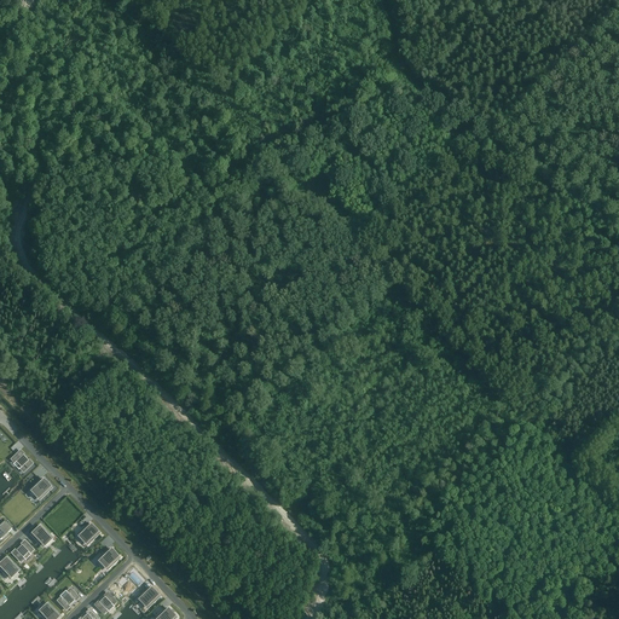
[(23,472),(32,464),(29,461),(28,461),(23,456),(23,455),(21,452),(12,460),(15,463),(16,462),(22,468),(21,469),(23,472)]
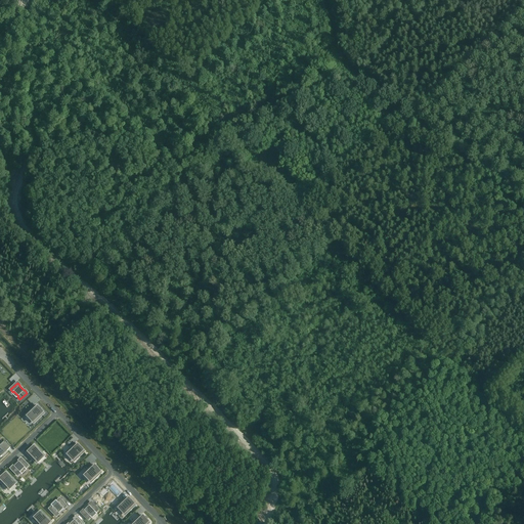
[(36,405),(27,416),(34,423),(43,413),(36,405)]
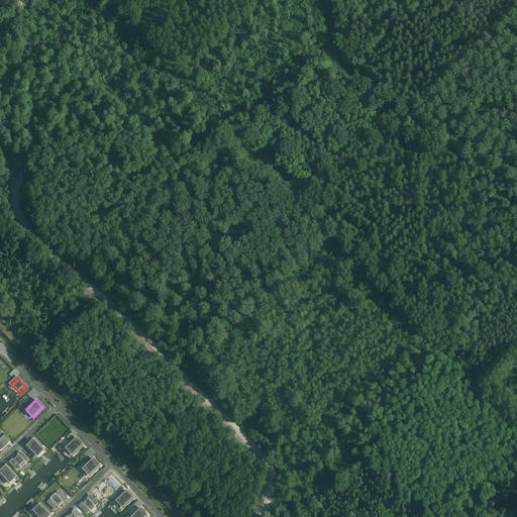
[(0,450),(10,441),(4,435),(3,435),(4,436),(0,440),(0,449),(0,450),(0,449),(0,450)]
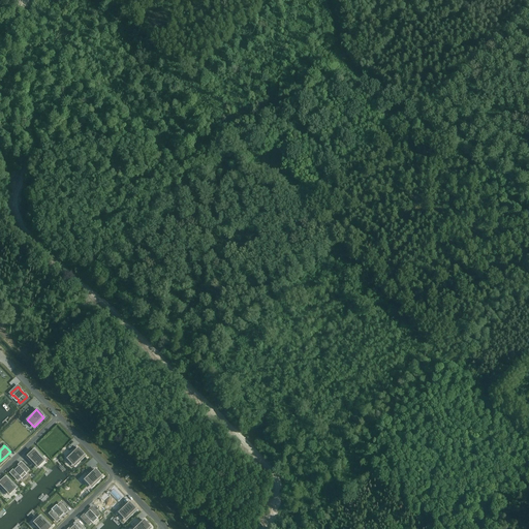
[(78,448),(67,458),(74,466),(84,456),(78,448)]
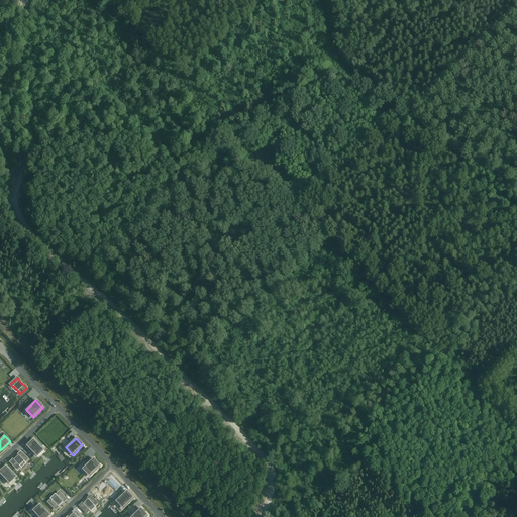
[(33,440),(26,446),(35,456),(43,449),(33,440)]
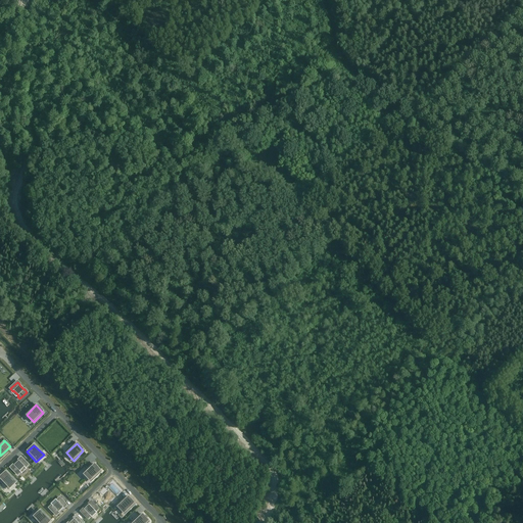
[(13,465),(10,468),(17,475),(20,472),(19,472),(25,467),(26,468),(28,465),(20,458),(18,461),(14,466),(13,465)]
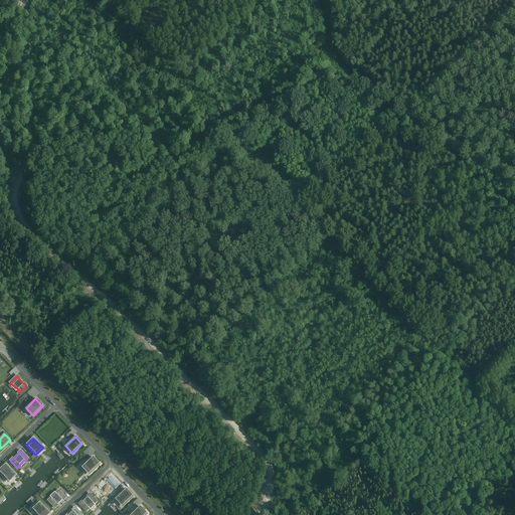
[(92,457),(82,467),(90,474),(99,465),(92,457)]
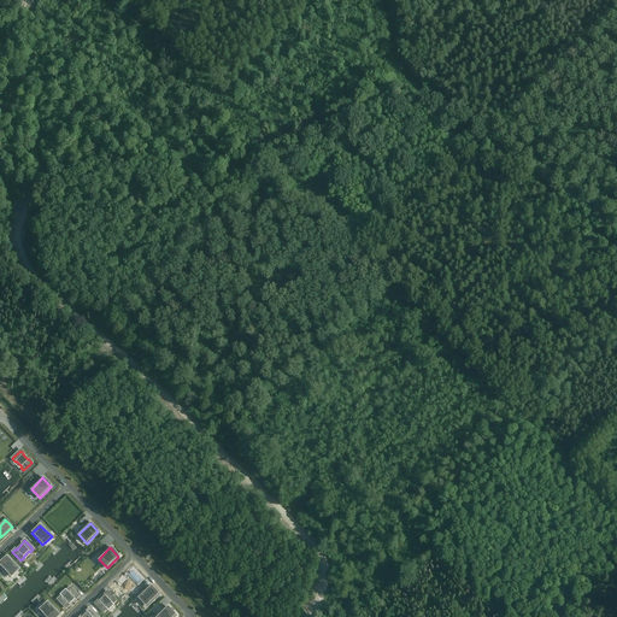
[(5,559),(0,563),(0,570),(7,579),(16,571),(5,559)]
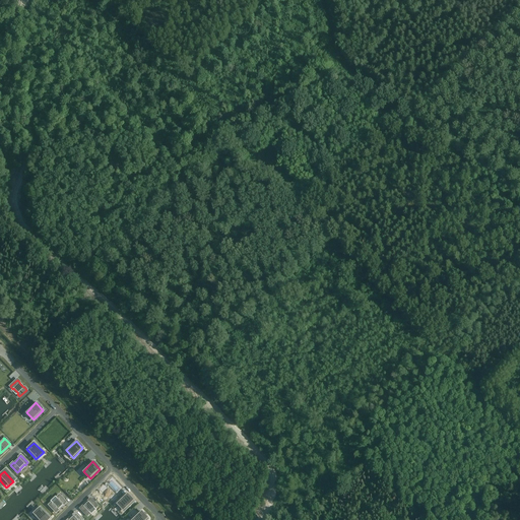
[(127,494),(117,504),(124,511),(133,501),(127,494)]
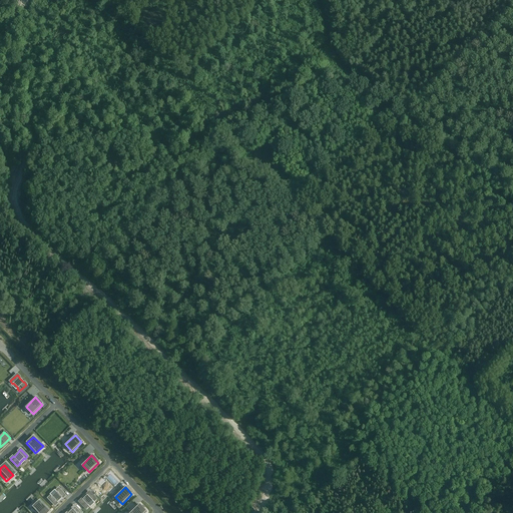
[(51,496),(48,498),(55,505),(58,503),(57,502),(62,498),(65,496),(58,489),(55,491),(56,492),(52,496),(51,496)]
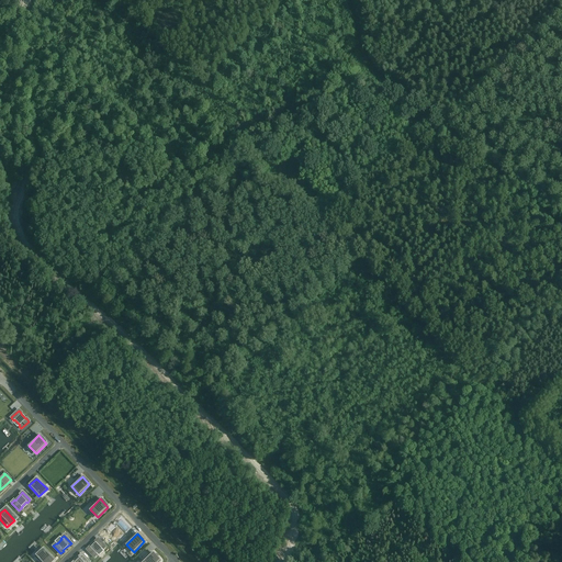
[(90,547),(87,550),(94,558),(97,554),(97,553),(101,549),(102,550),(105,547),(98,539),(94,542),(90,547)]
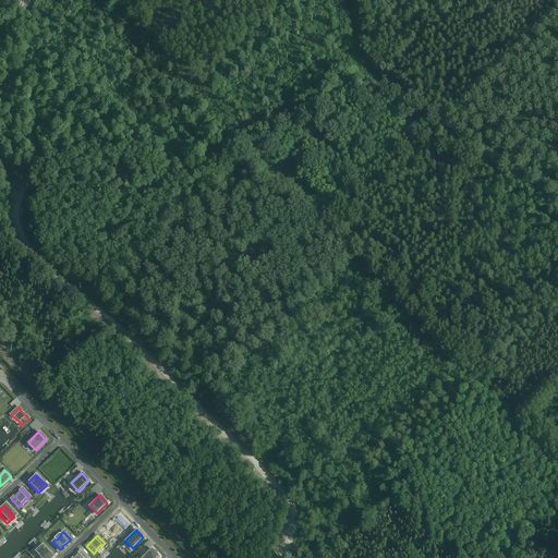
[(44,545),(36,553),(40,557),(50,557),(53,556),(44,545)]
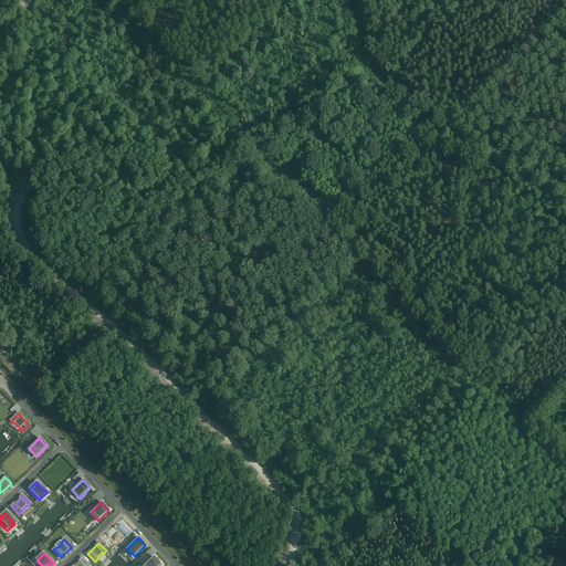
[(153,556),(143,565),(159,565),(160,565),(153,556)]
